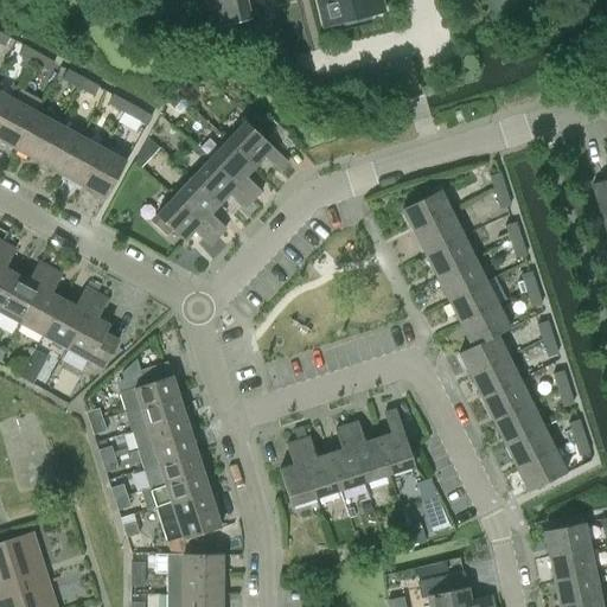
[(204,0),(211,27),(250,18),(246,0),(204,0)]
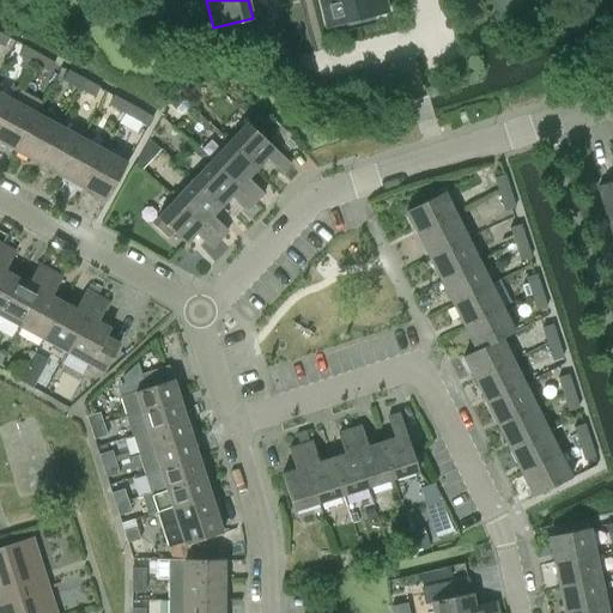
[(317,0),(325,29),(388,13),(383,0),(317,0)]
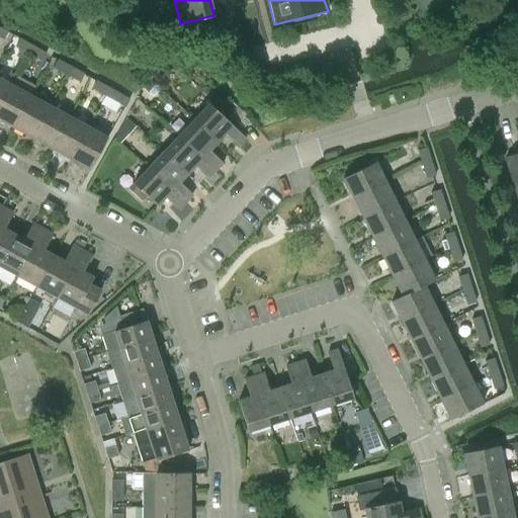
[(28,55),(32,47),(20,39),(15,48),(28,55)]
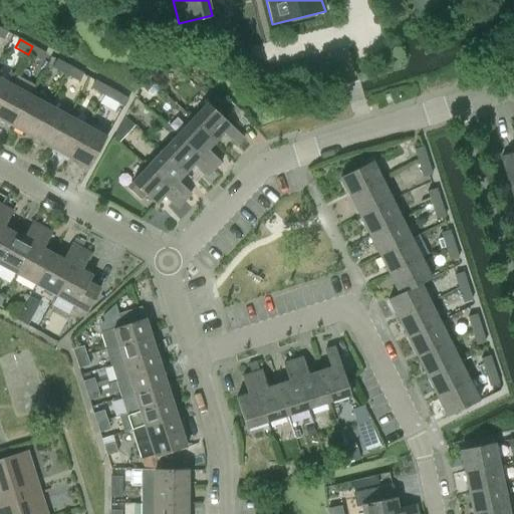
[(45,53),(32,46),(28,54),(40,61),(45,53)]
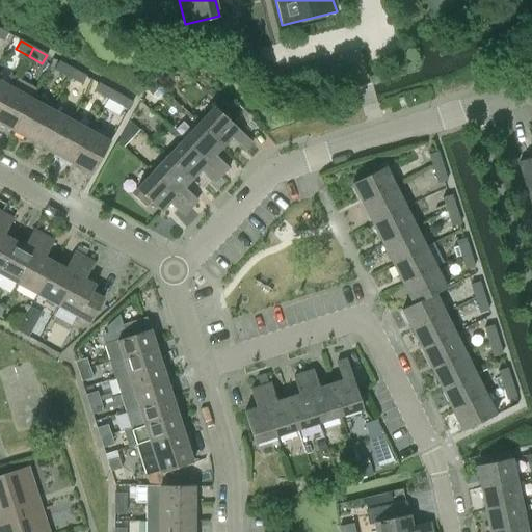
[(69,77),(73,70),(59,62),(55,71),(69,77)]
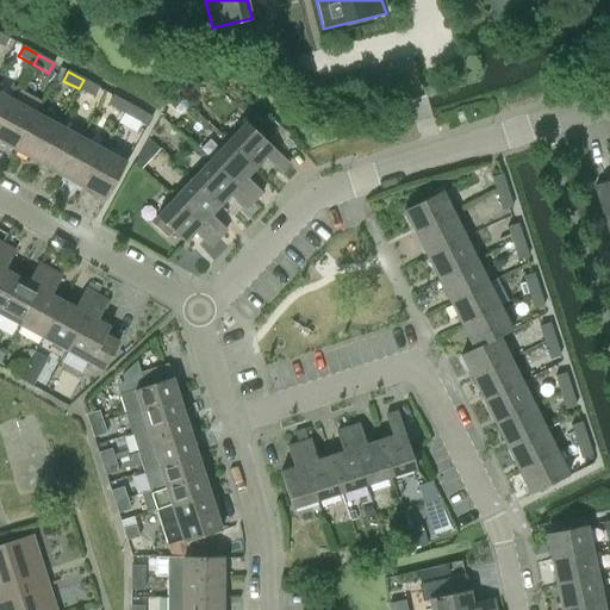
[(83,80),(79,88),(94,97),(99,88),(83,80)]
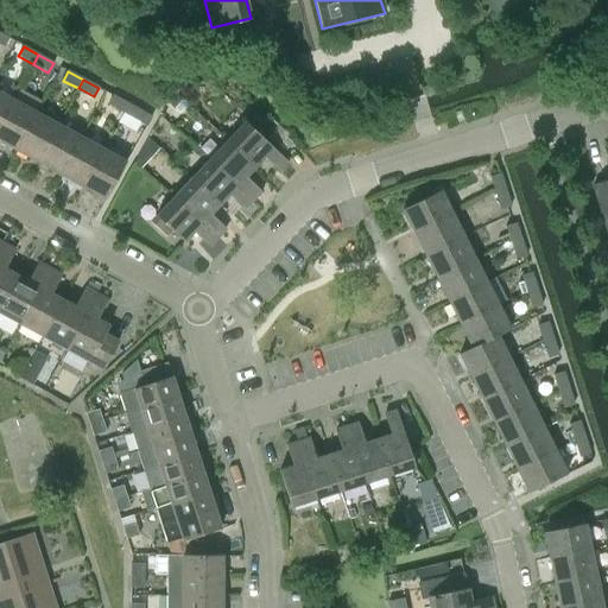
[(0,125),(13,101),(0,94),(0,125)]
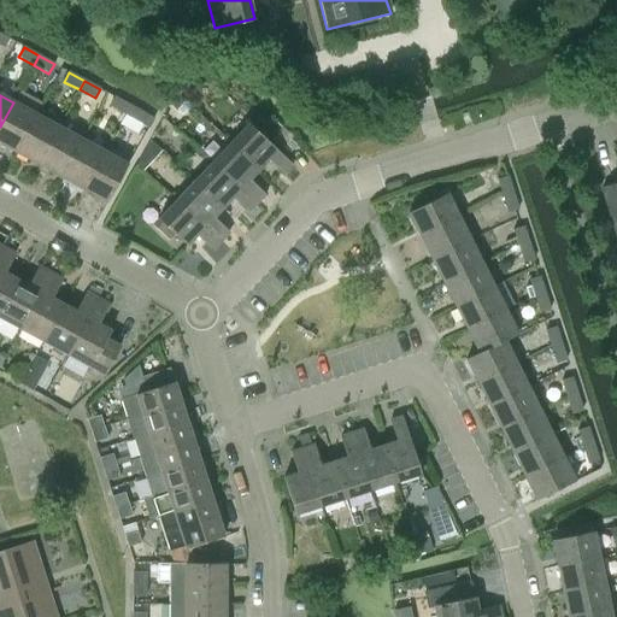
[(171,101),(169,104),(170,104),(176,110),(183,100),(177,95),(171,101)]
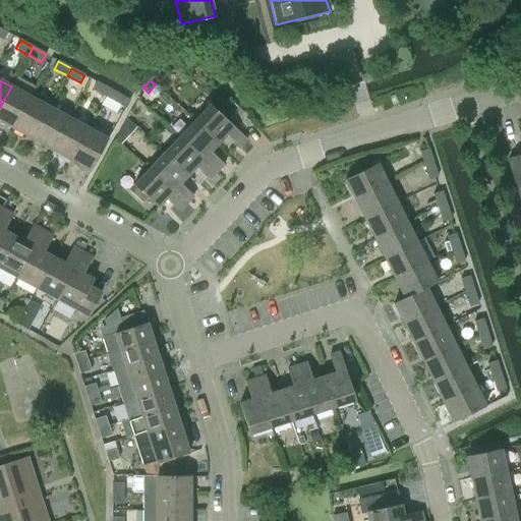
[(109,99),(113,91),(97,81),(93,90),(109,99)]
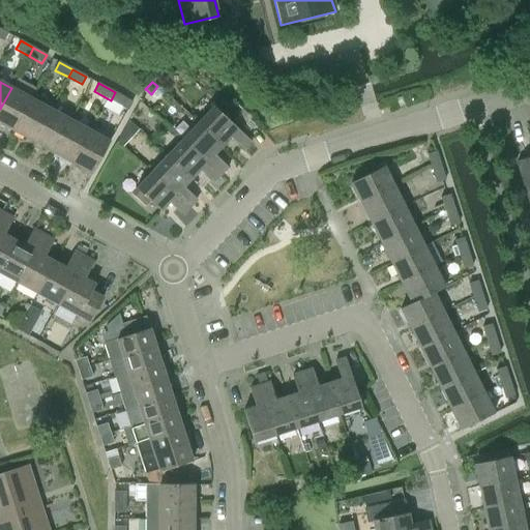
[(0,123),(13,131),(31,99),(11,88),(0,109),(0,123)]
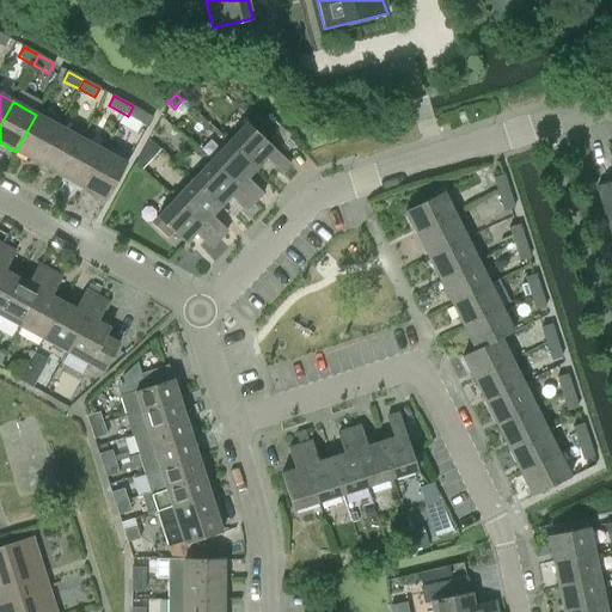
[(153,117),(133,106),(128,116),(147,127),(153,117)]
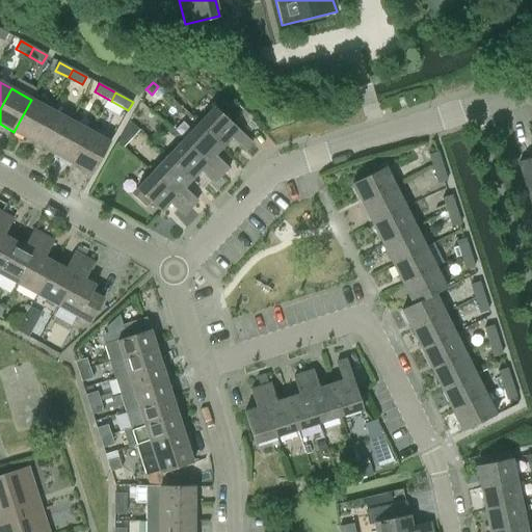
[(33,142),(51,110),(31,100),(14,132),(33,142)]
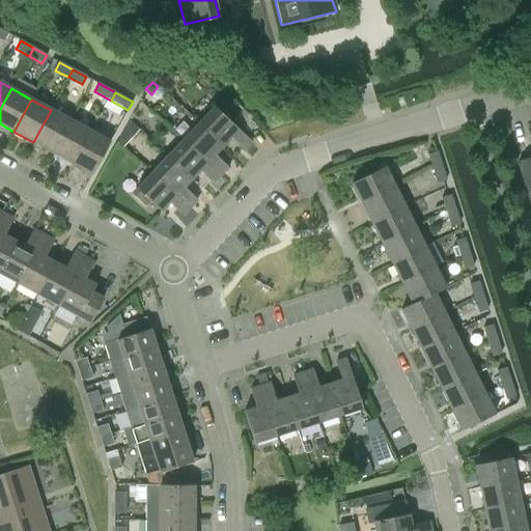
[(214,107),(197,124),(222,147),(230,139),(244,151),(252,143),(214,107)]
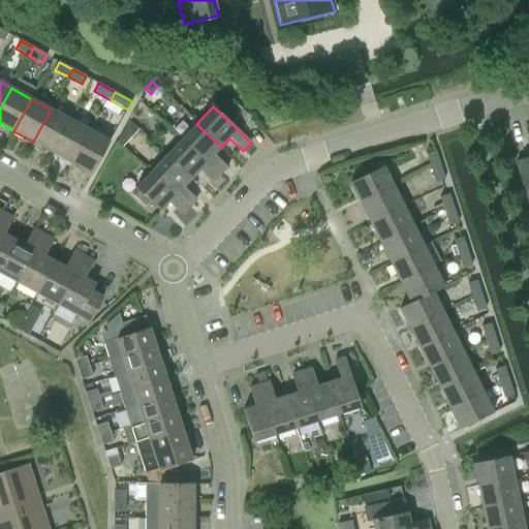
[(53,153),(70,121),(51,110),(33,142),(53,153)]
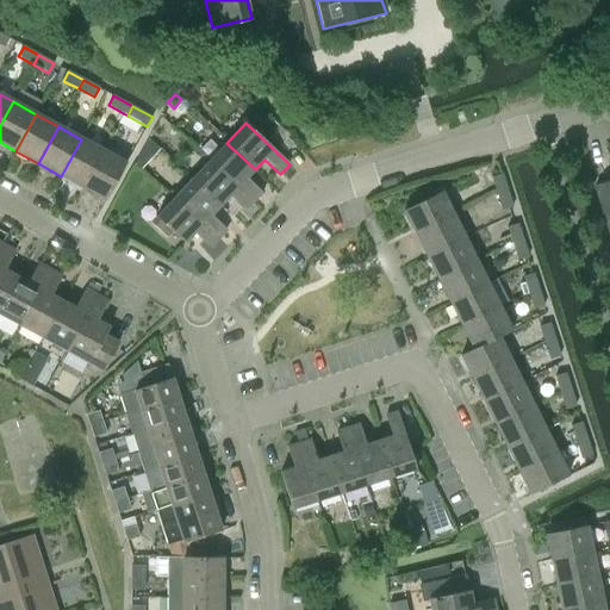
[(83,188),(104,151),(81,139),(61,176),(83,188)]
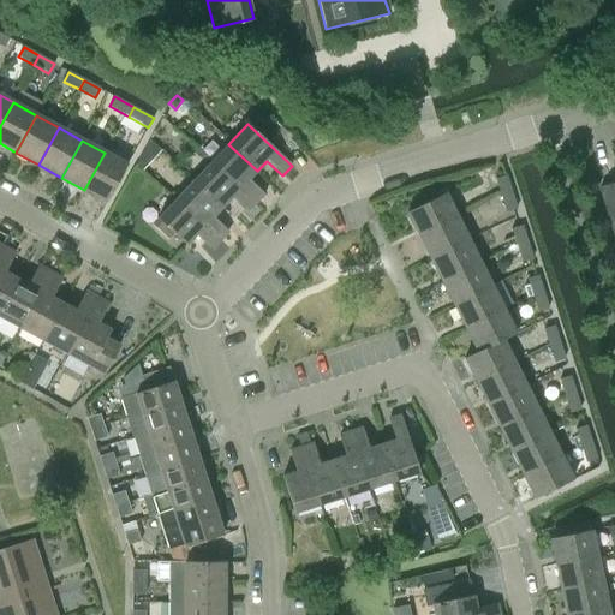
[(150,141),(142,155),(151,160),(161,150),(150,141)]
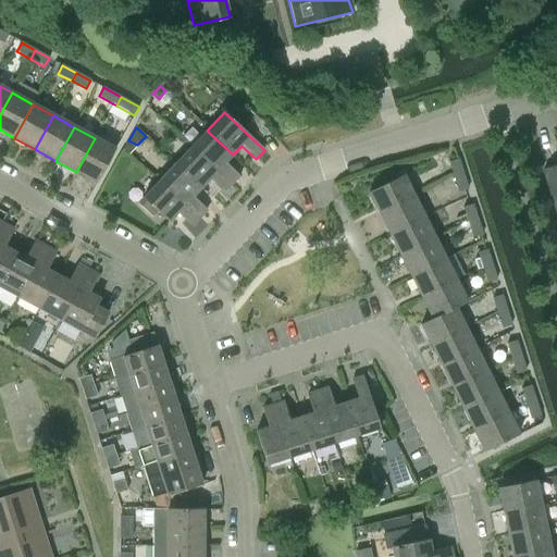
[(233,155),(207,131),(192,148),(231,185),(238,177),(224,164),(233,155)]
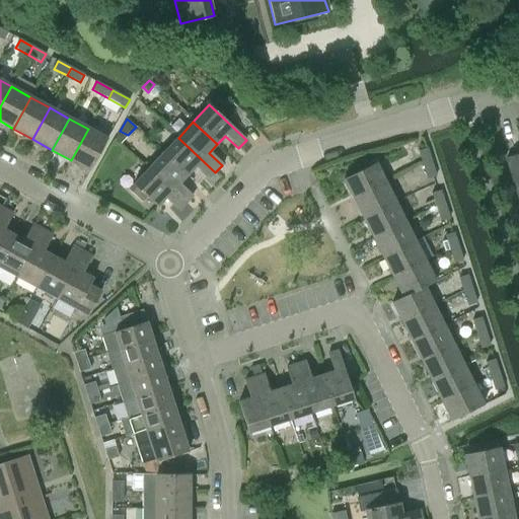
[(518,153),(513,155),(506,157),(518,199),(518,125),(517,126),(518,133),(518,153)]
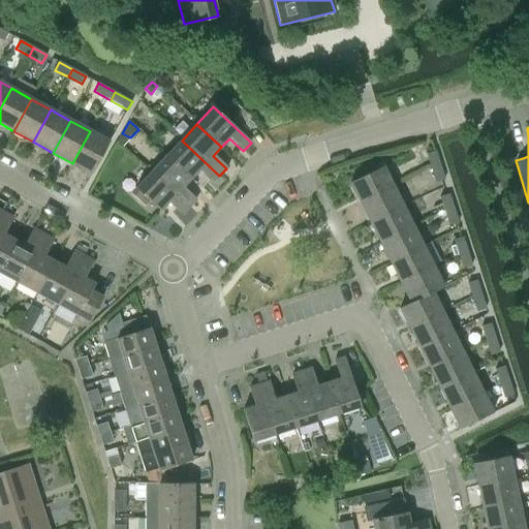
[(110,143),(90,131),(72,163),(92,175),(110,143)]
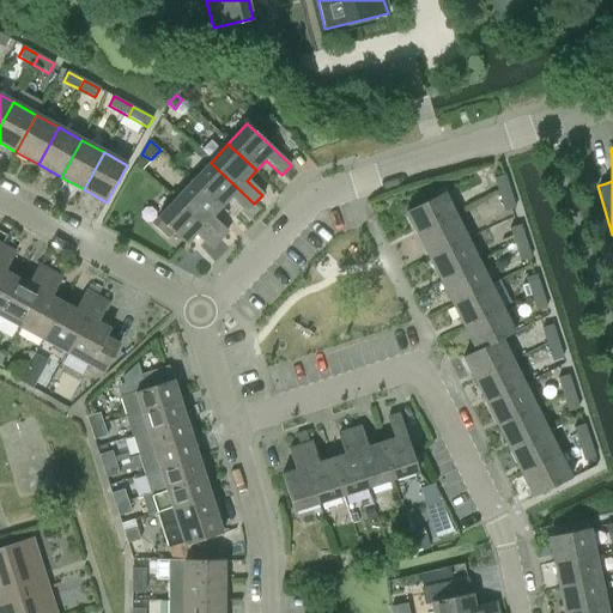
[(211,163),(193,181),(220,207),(230,198),(246,212),(254,204),(211,163)]
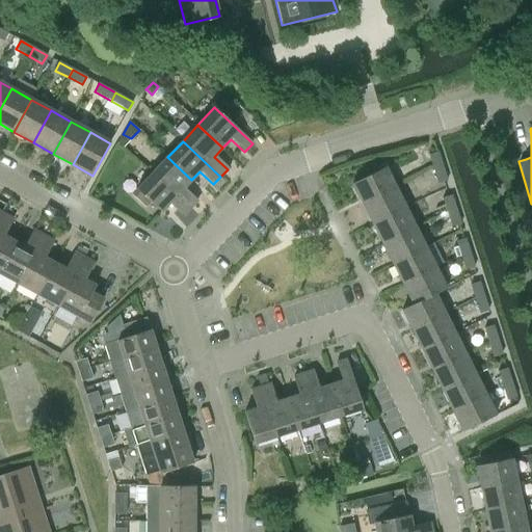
[(433,169),(441,166),(436,152),(429,155),(433,169)]
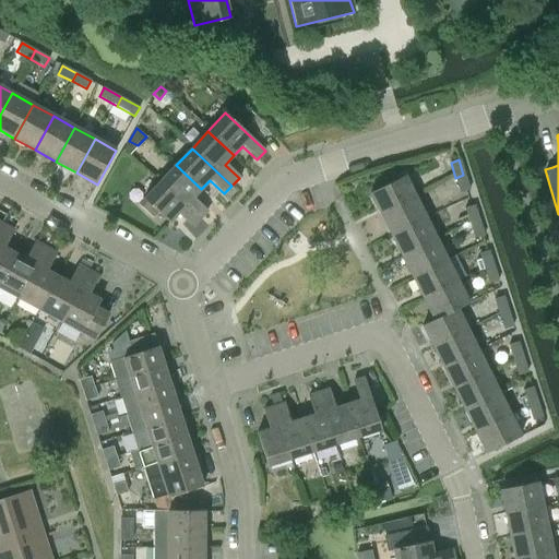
[(201,189),(176,165),(159,182),(200,221),(207,213),(192,199),(201,189)]
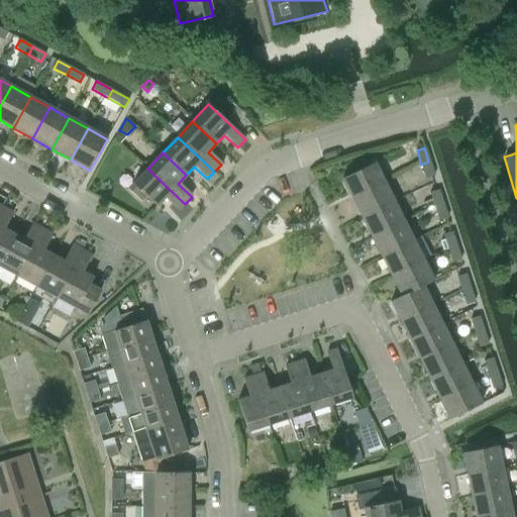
[(433,176),(428,162),(421,165),(426,178),(433,176)]
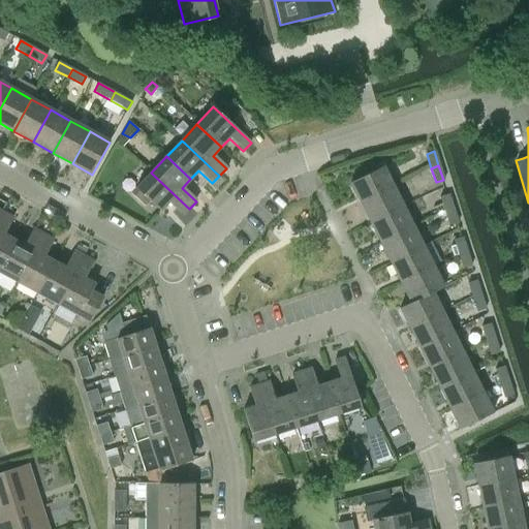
[(350,183),(361,204),(394,187),(383,166),(350,183)]
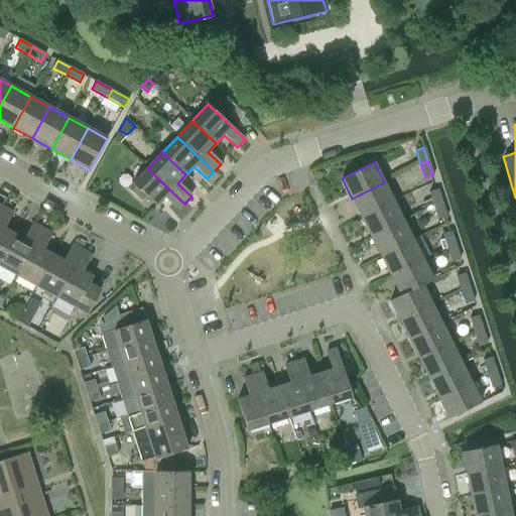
[(184,204),(147,168),(132,183),(143,195),(156,206),(164,198),(177,211),(184,204)]
